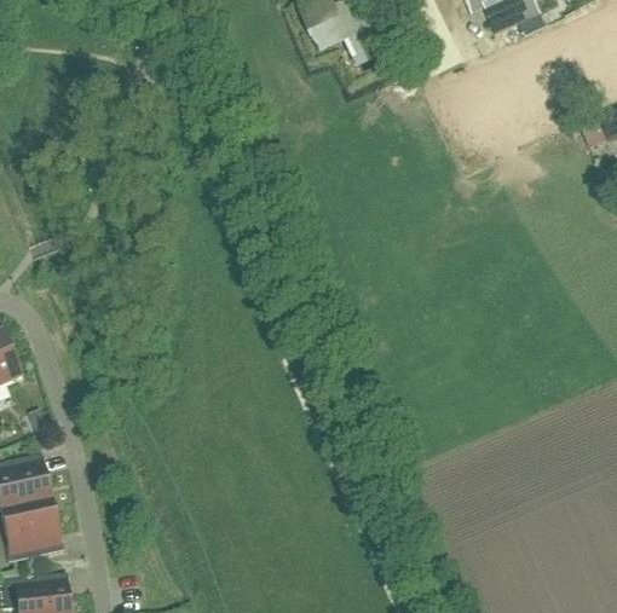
[(466,0),(473,15),(503,0),(466,0)]
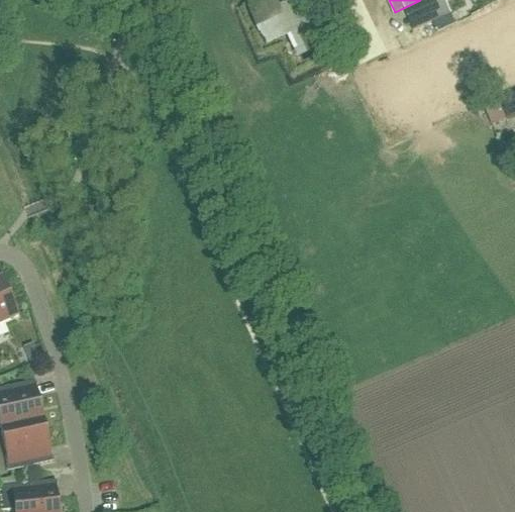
[(508,119),(514,116),(514,94),(500,101),(501,103),(487,110),(494,125),(508,119)]
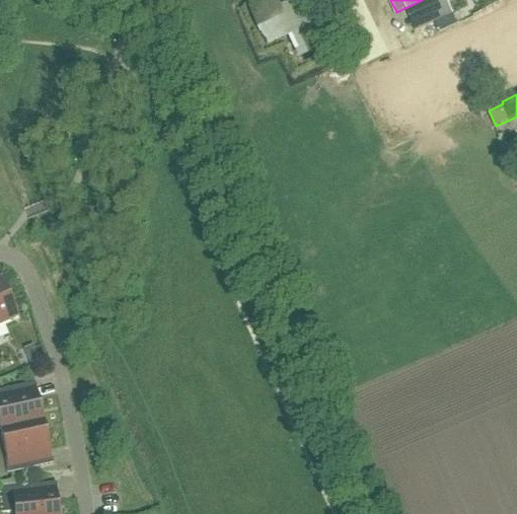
[(20,316),(3,278),(0,278),(0,324),(4,323),(20,316)]
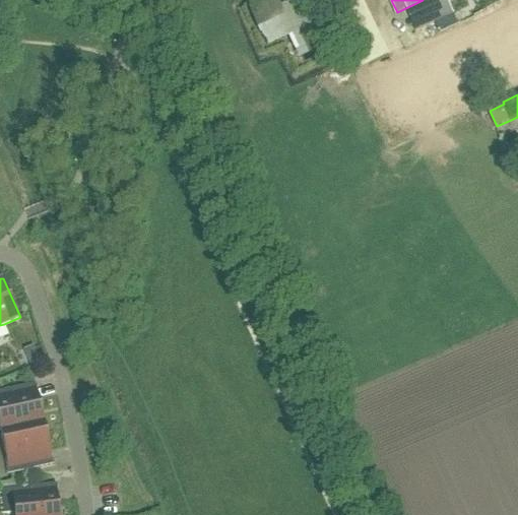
[(0,338),(9,335),(4,324),(0,325),(0,338)]
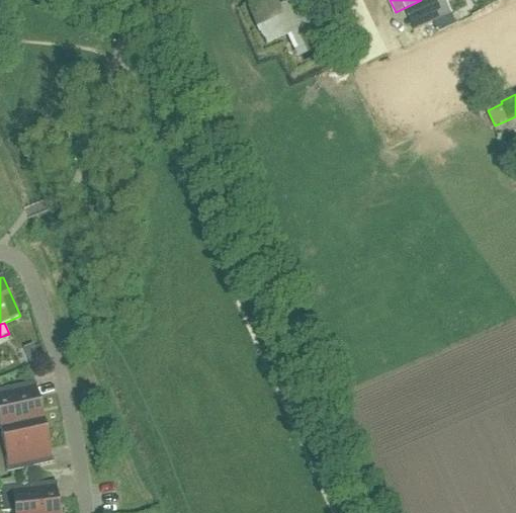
[(0,391),(0,415),(3,431),(45,422),(36,383),(0,391)]
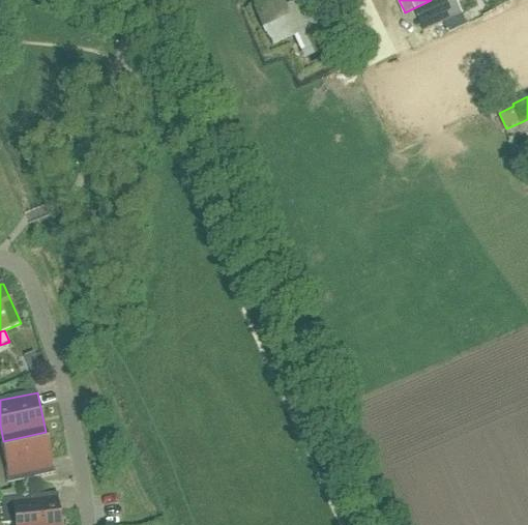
[(46,432),(3,441),(12,480),(54,471),(52,460),(46,432)]
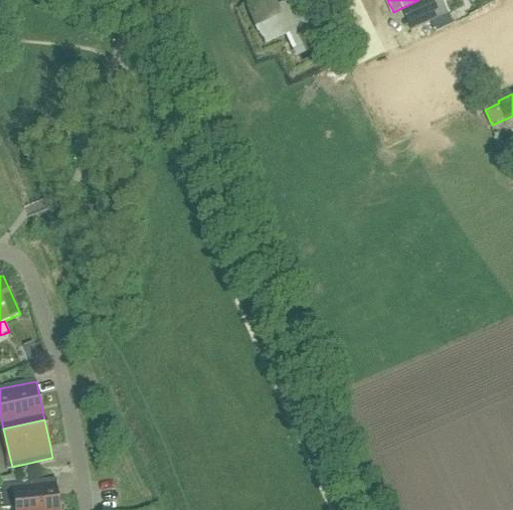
[(17,507),(17,509),(59,509),(56,480),(2,486),(5,508),(17,507)]
